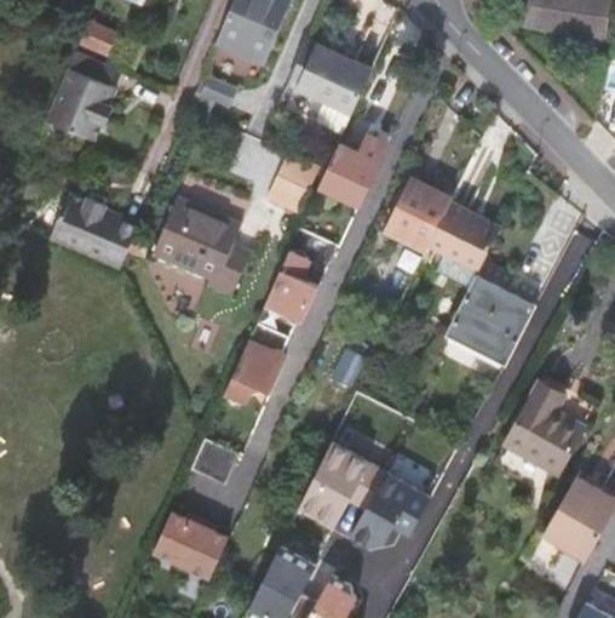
[(145,0),(115,0),(111,11),(137,21),(145,0)]
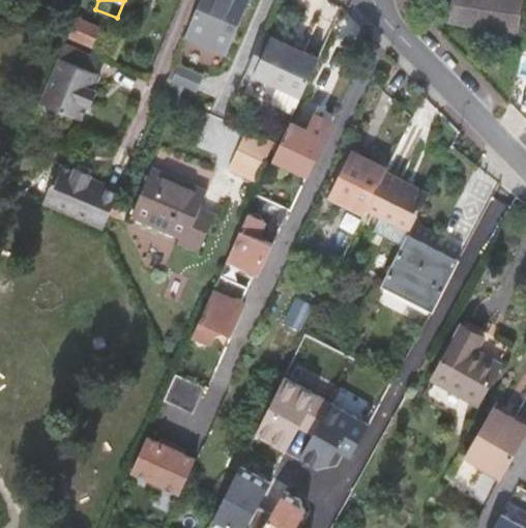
[(196,0),(186,41),(232,53),(244,0),(196,0)]
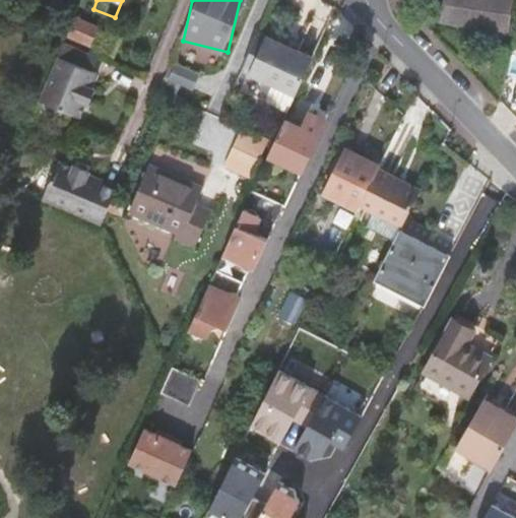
[(440,0),(437,25),(497,33),(501,1),(490,0),(440,0)]
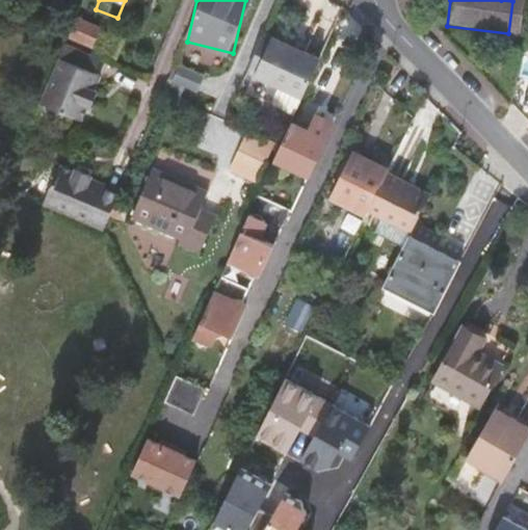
[(91,43),(70,33),(62,50),(84,59),(91,43)]
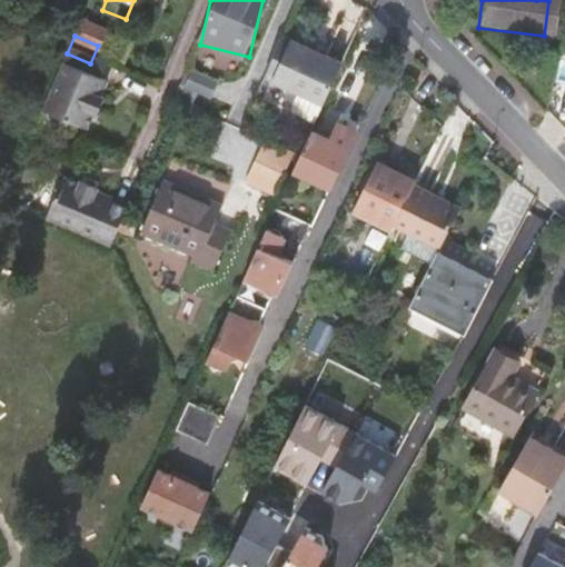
[(320,105),(339,65),(323,58),(306,50),(280,39),(263,80),(320,105)]
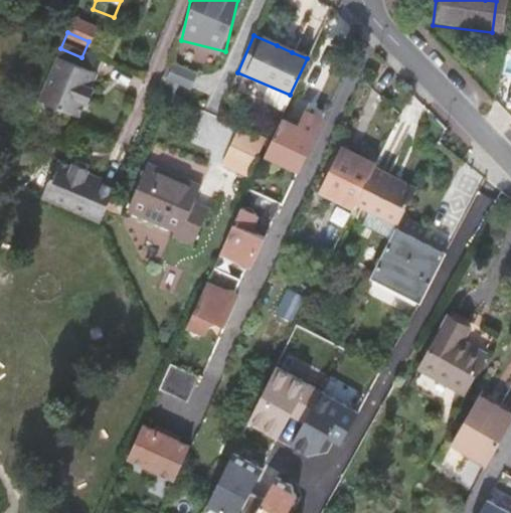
[(280,39),(277,45),(292,52),(295,46),(280,39)]
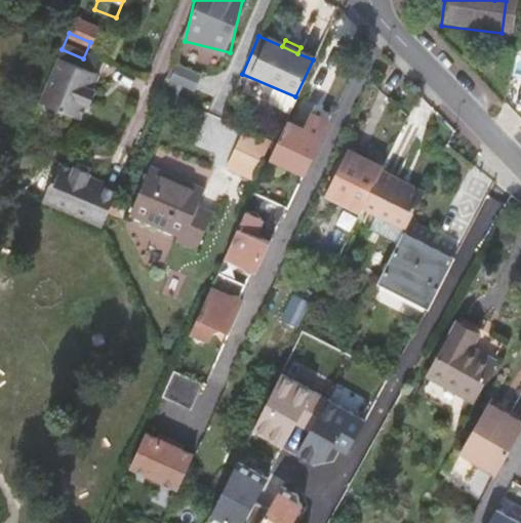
[(96,92),(92,90),(93,88),(88,86),(93,74),(58,58),(40,103),(80,119),(87,103),(91,105),(96,92)]
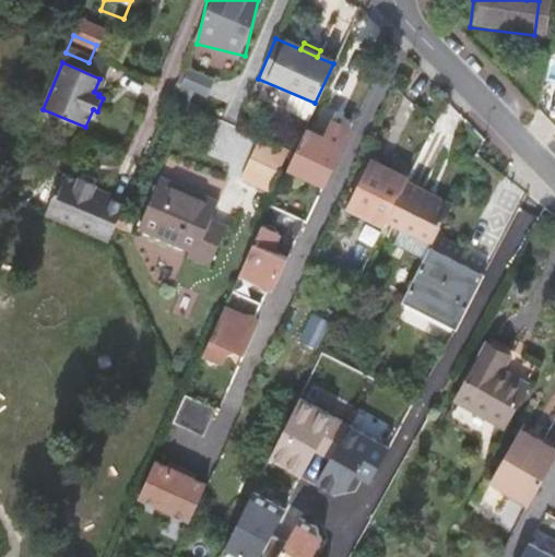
[(304,131),(286,169),(323,186),(347,131),(331,123),(323,140),(304,131)]
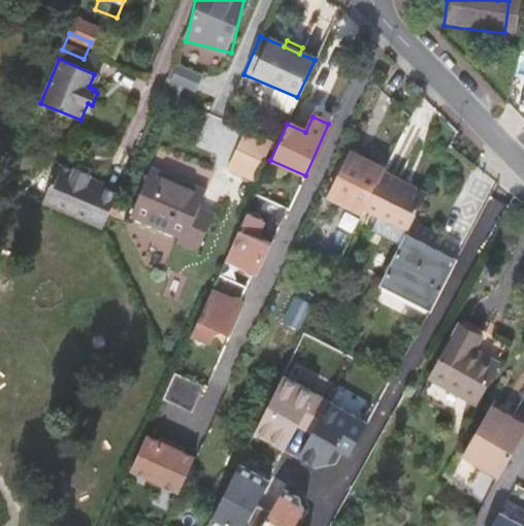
[(269,144),(241,132),(225,169),(253,182),(269,144)]
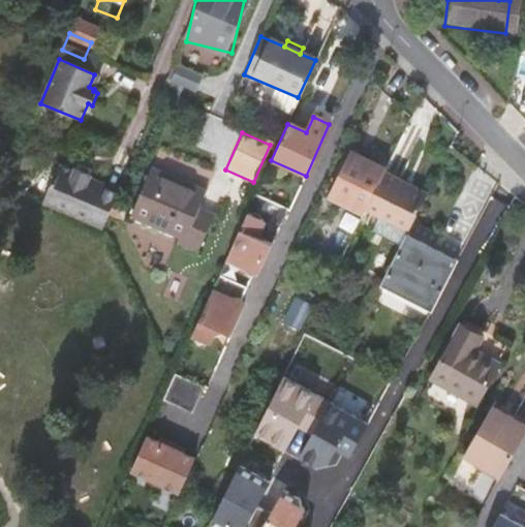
[(329,197),(362,214),(364,211),(382,174),(387,166),(366,156),(364,161),(351,155),(329,197)]
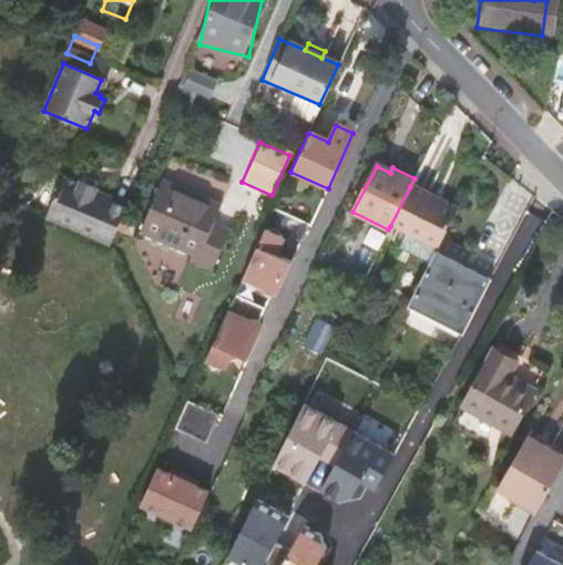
[(63,177),(45,218),(111,246),(126,207),(112,201),(113,198),(95,191),(98,186),(82,180),(80,184),(63,177)]
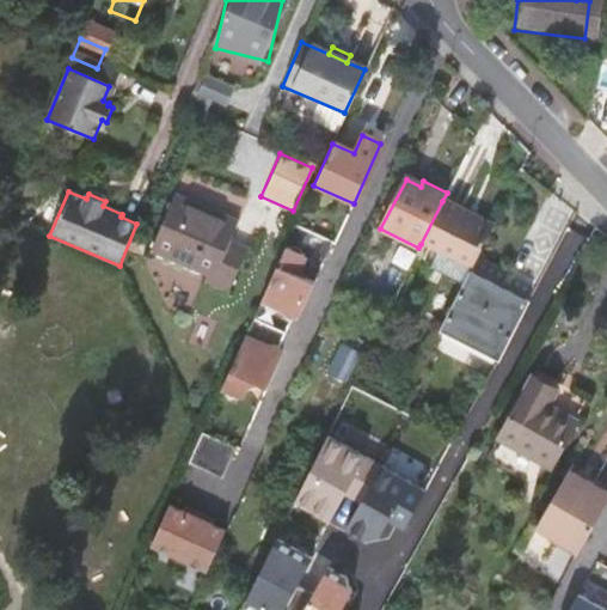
[(227,294),(240,264),(224,257),(230,243),(238,225),(173,197),(151,252),(214,280),(212,287),(227,294)]
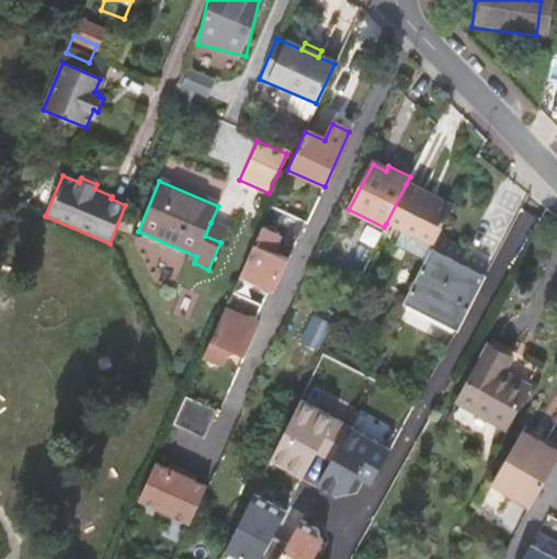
[(452,207),(406,184),(386,224),(431,246),(452,207)]
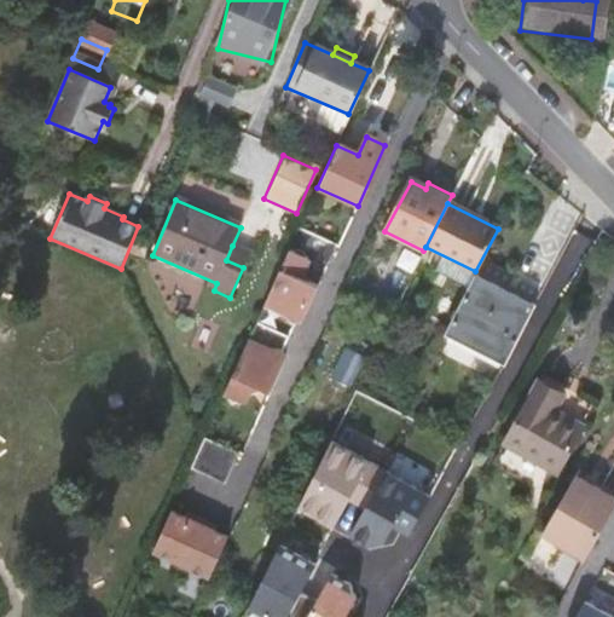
[(232,246),(226,260),(243,267),(249,253),(232,246)]
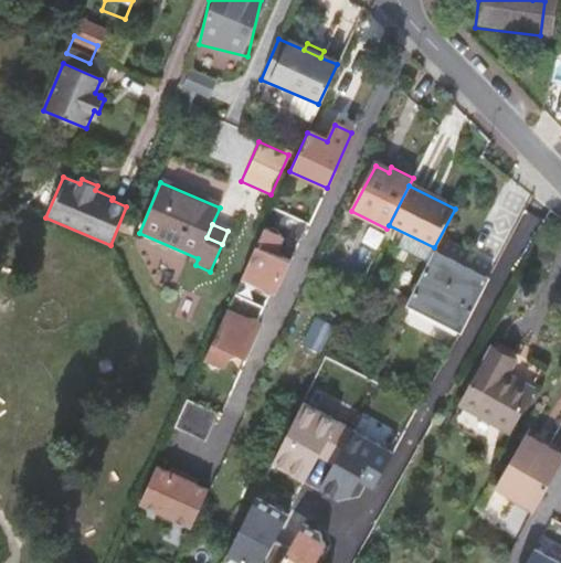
[(203,361),(207,362),(219,368),(221,369),(224,360),(234,356),(244,360),(256,333),(256,332),(257,331),(257,330),(257,329),(257,328),(256,327),(256,326),(255,325),(267,296),(268,296),(270,296),(271,295),(272,295),(273,294),(274,294),(275,293),(275,291),(275,290),(288,262),(278,257),(275,247),(279,236),(276,235),(264,231),(263,230),(203,361)]
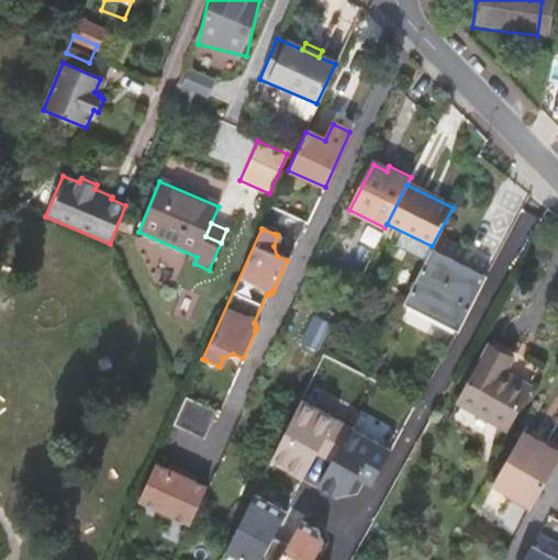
[(431,248),(403,304),(423,314),(452,259),(431,248)]
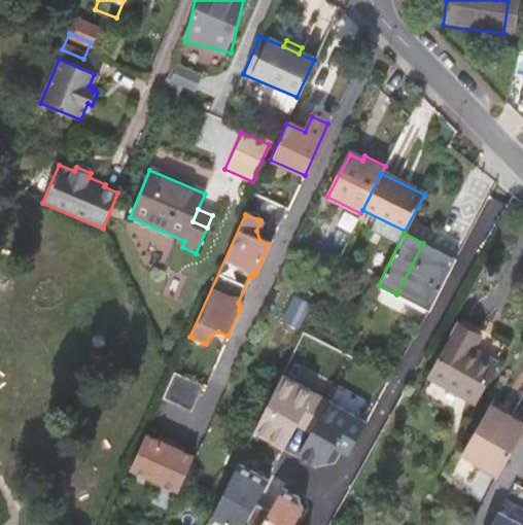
[(184,241),(178,238),(175,245),(182,247),(184,241)]
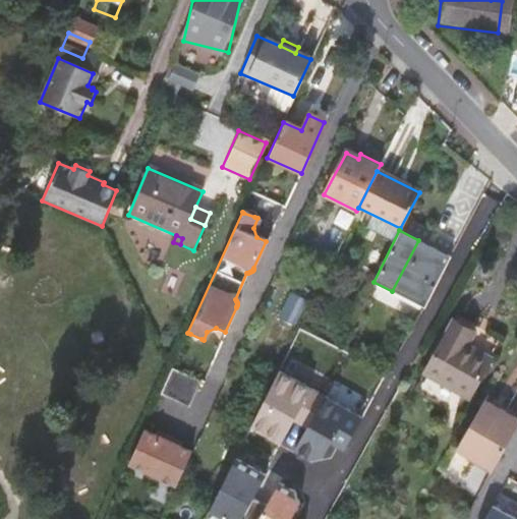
[(418,240),(392,291),(423,306),(429,295),(450,255),(418,240)]
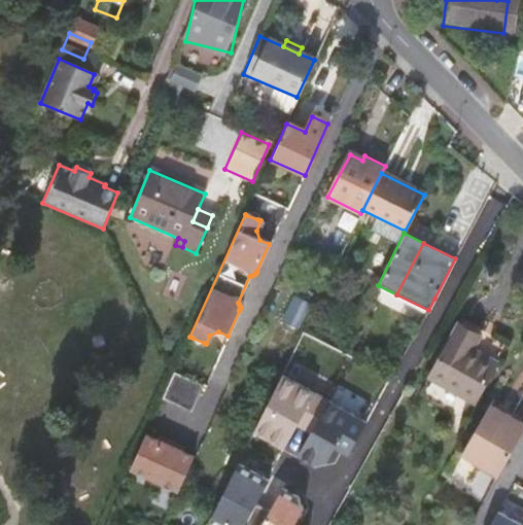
[(463,318),(459,324),(479,336),(482,328),(463,318)]
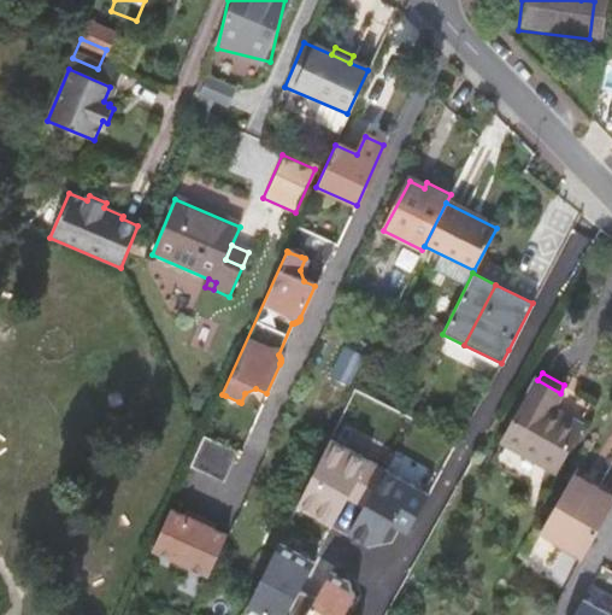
[(560,393),(537,380),(502,441),(528,456),(555,470),(594,403),(566,387),(564,385),(560,393)]
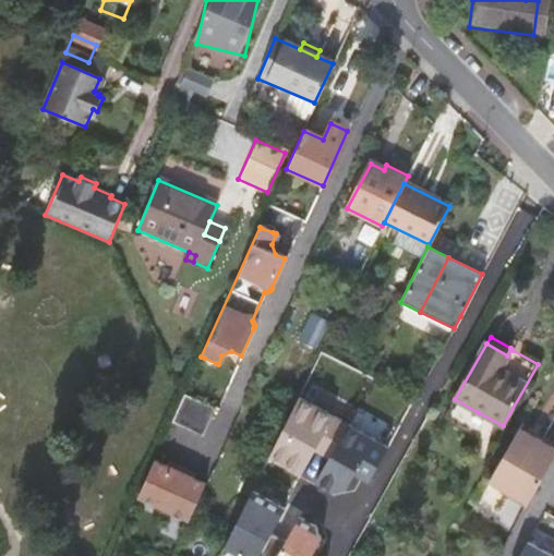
[(333,384),(344,363),(320,351),(310,373),(333,384)]
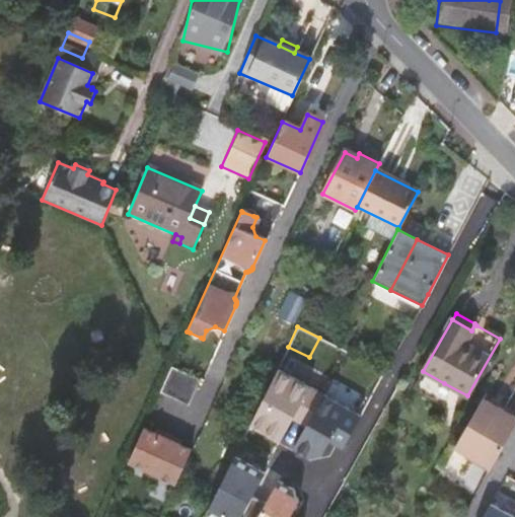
[(170,369),(159,394),(187,408),(199,382),(170,369)]
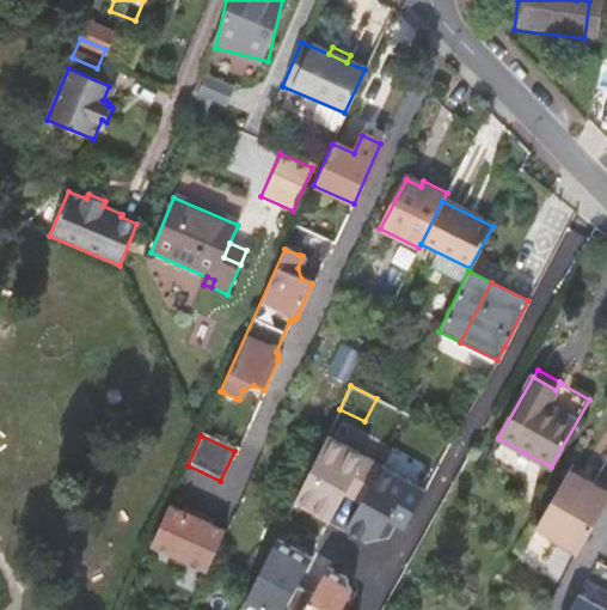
[(360,455),(323,435),(288,504),(325,523),(360,455)]
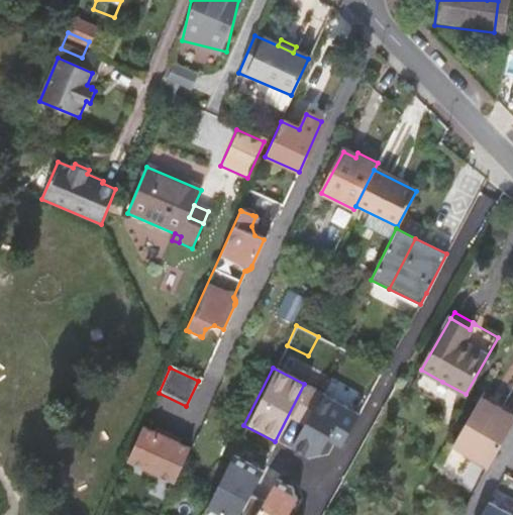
[(351,405),(320,389),(291,445),(307,453),(332,442),(351,405)]
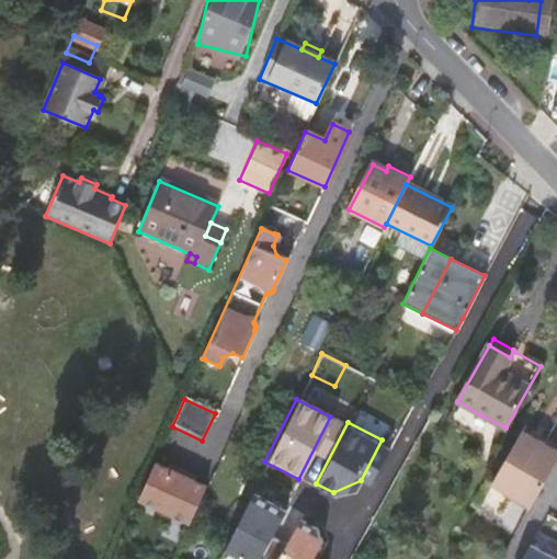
[(556,445),(524,425),(520,432),(556,453),(556,445)]
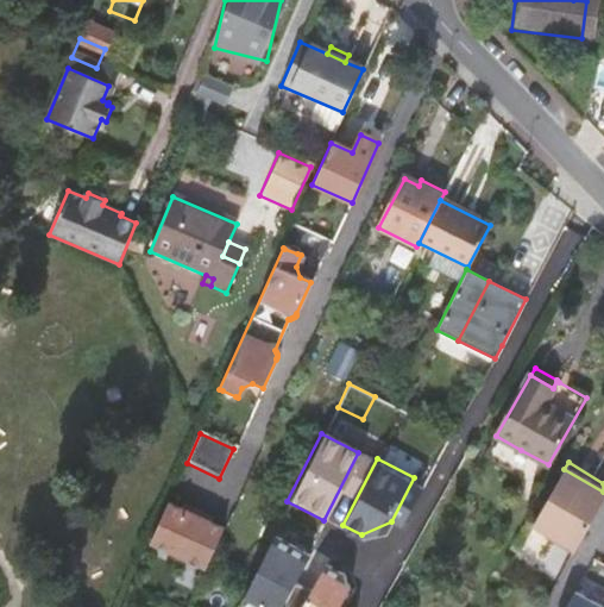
[(555,539),(574,549),(603,495),(603,492),(564,469),(532,525),(555,539)]
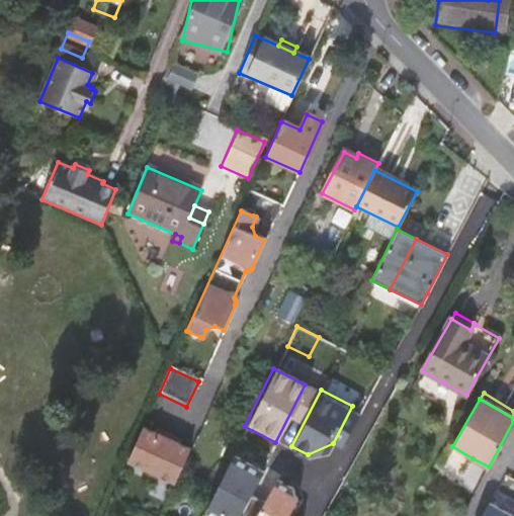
[(153,435),(178,446),(180,441),(155,430),(153,435)]
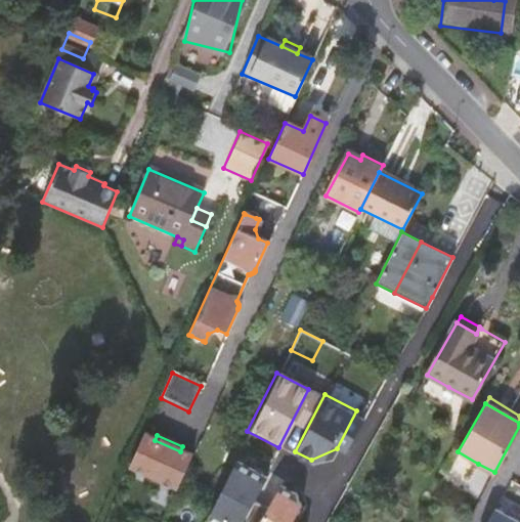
[(129,467),(176,488),(190,457),(180,451),(155,440),(143,436),(129,467)]
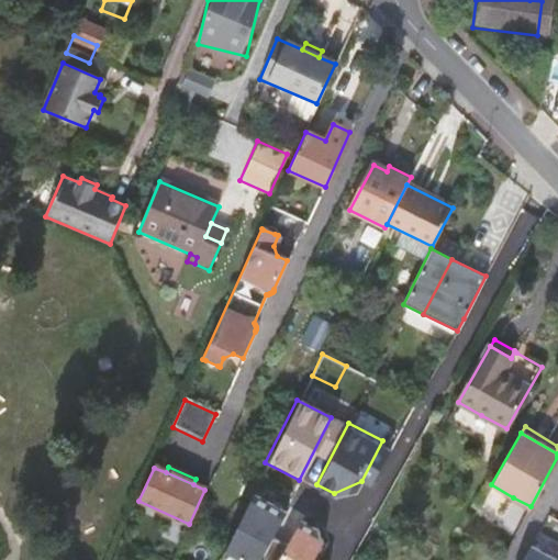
[(510,503),(526,513),(531,506),(513,497),(510,503)]
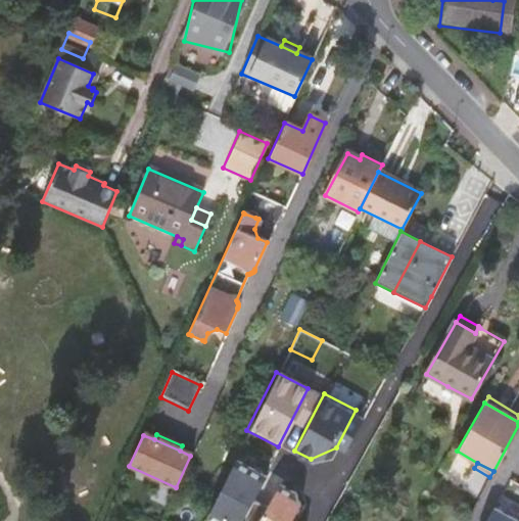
[(244,520),(266,481),(233,465),(204,520),(244,520)]
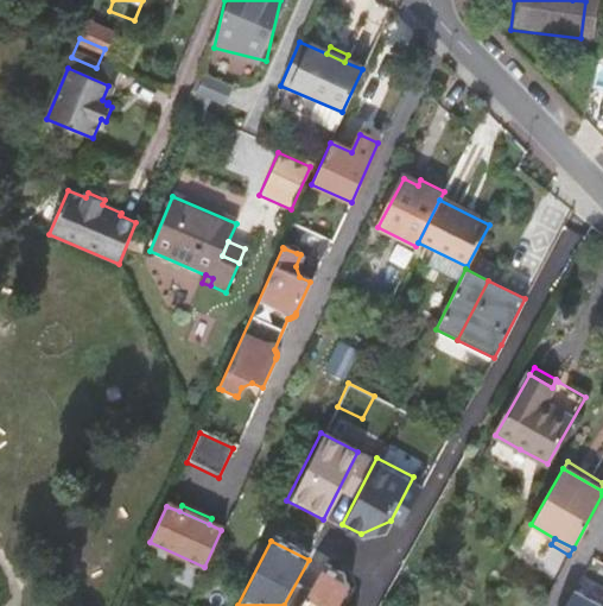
[(335,605),(348,584),(318,567),(297,605),(335,605)]
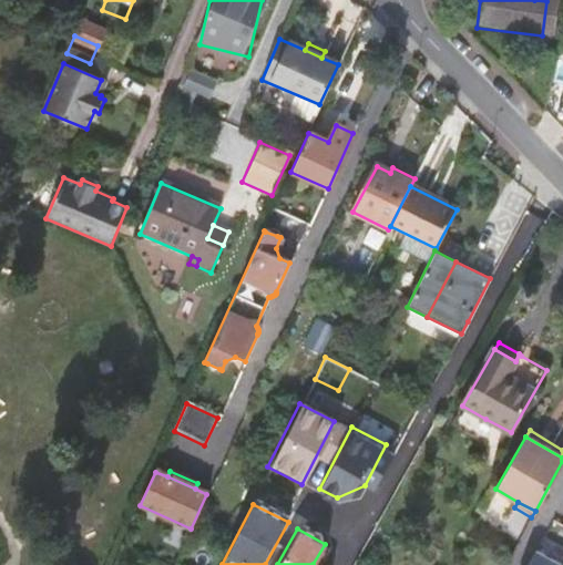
[(558,564),(533,552),(525,564),(558,564)]
